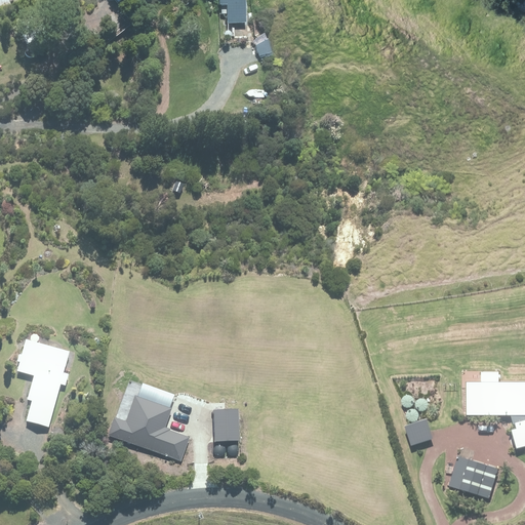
[(246,0),(218,0),(218,4),(229,3),(231,29),(248,28),(246,0)]
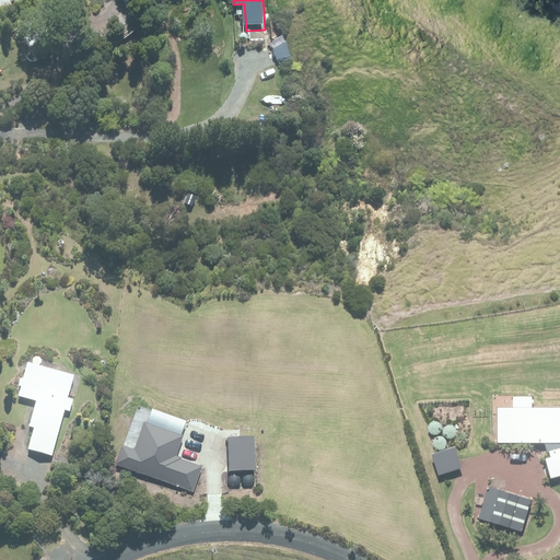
[(76,375),(28,363),(19,397),(36,401),(30,427),(35,428),(28,450),(53,456),(76,375)]
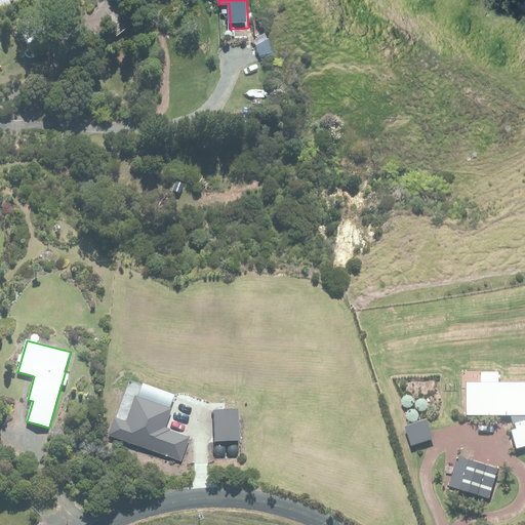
[(524,381),(467,381),(467,414),(514,415),(514,421),(524,420),(524,381)]
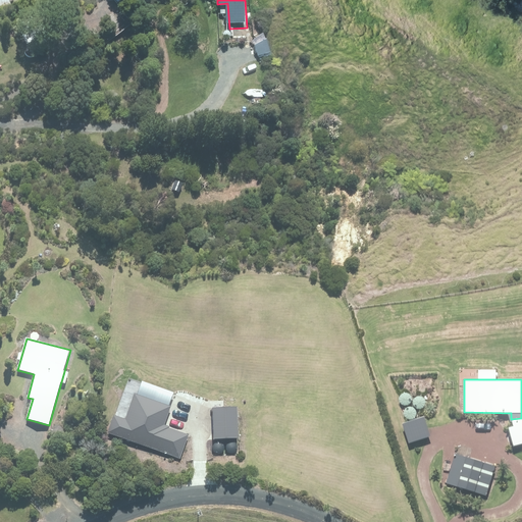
[(112,416),(106,431),(180,459),(189,435),(164,426),(172,406),(136,393),(125,421),(112,416)]
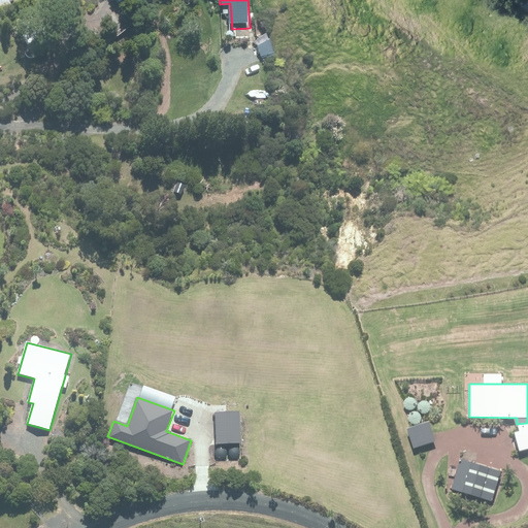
[(238,410),(213,413),(217,444),(241,441),(238,410)]
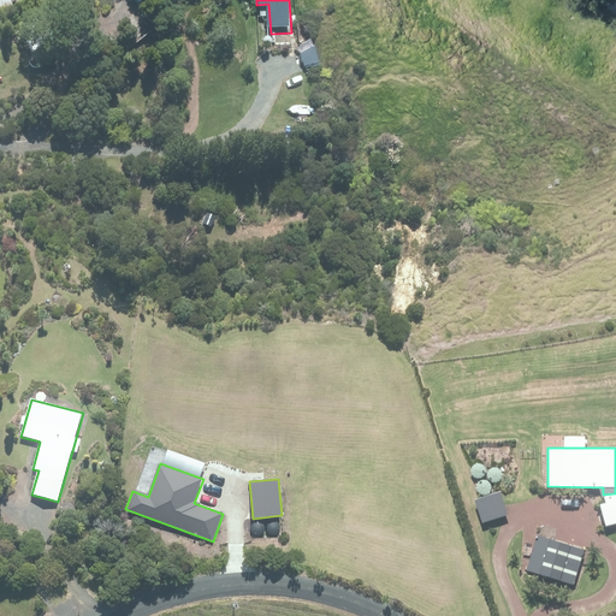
[(507,515),(501,491),(475,498),(481,522),(507,515)]
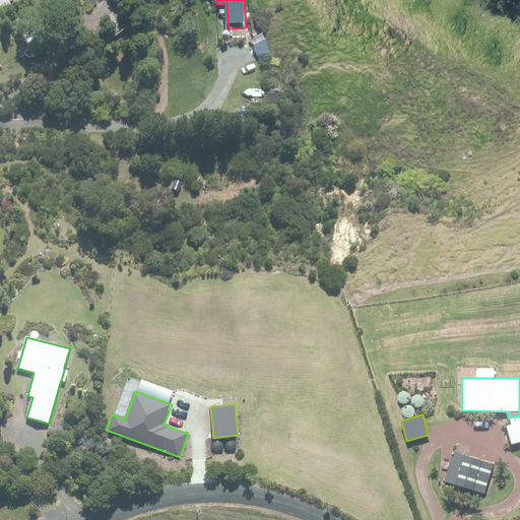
[(493,464),(453,451),(443,481),(482,495),(493,464)]
